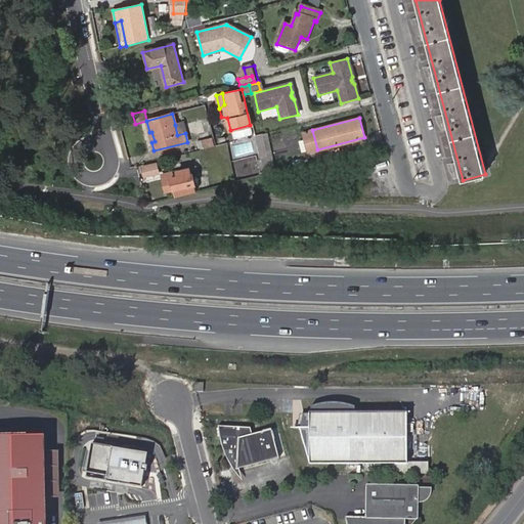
[(182,123),(175,125),(177,135),(185,133),(182,123)]
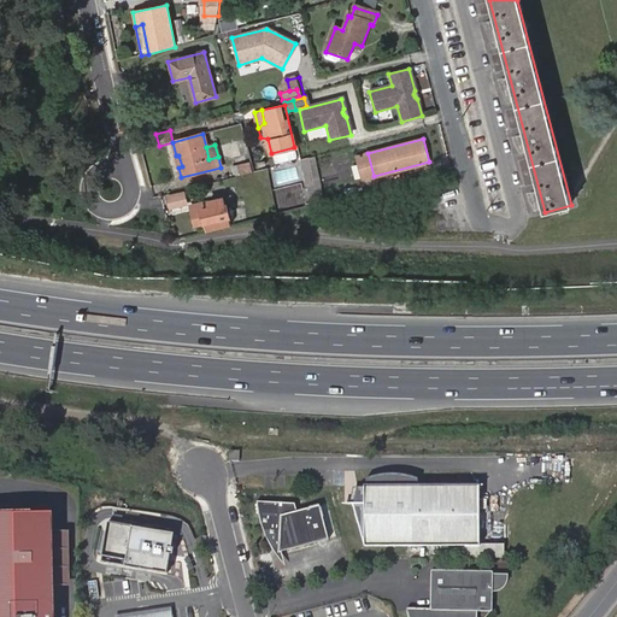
[(374,176),(368,153),(360,154),(366,177),(374,176)]
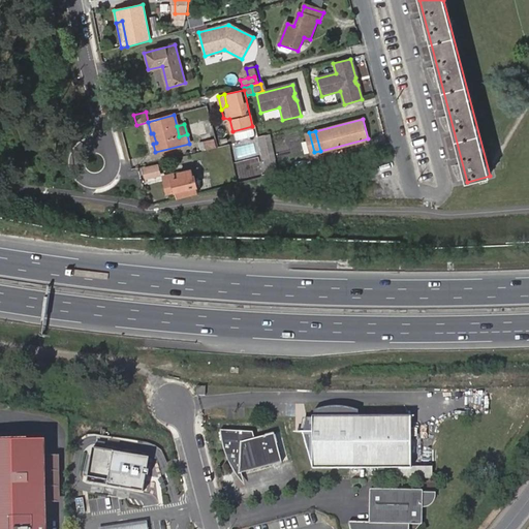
[(279,172),(269,134),(265,135),(275,173),(279,172)]
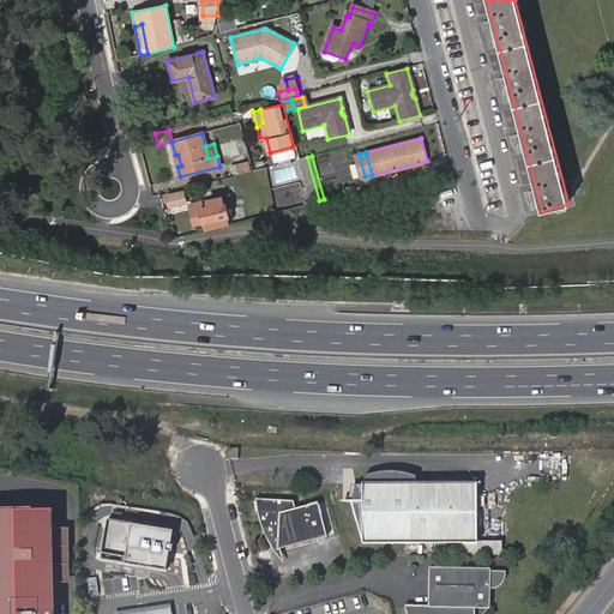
[(307,157),(299,160),(306,186),(307,186),(313,184),(307,157)]
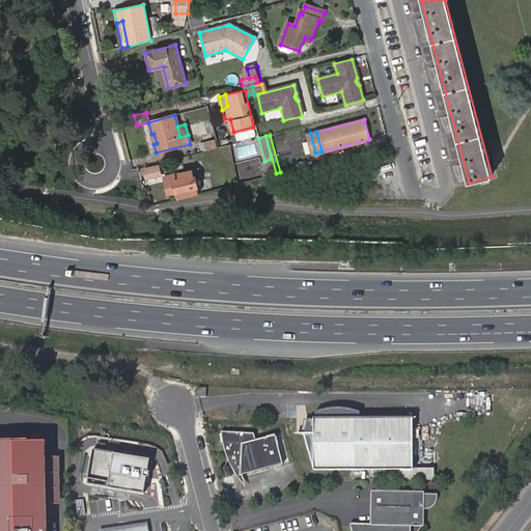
[(266,161),(270,175),(276,173),(271,159),(266,161)]
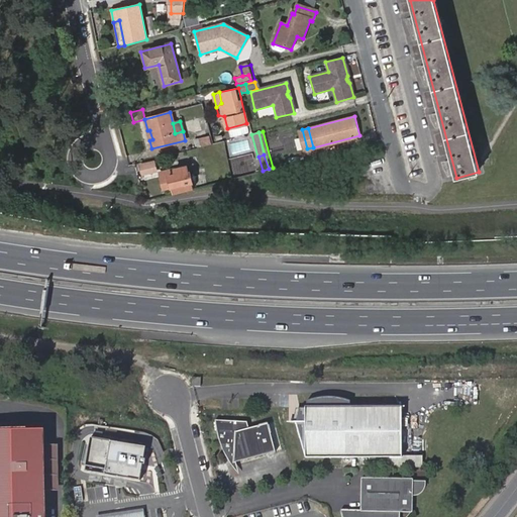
[(139,165),(141,174),(154,170),(152,162),(139,165)]
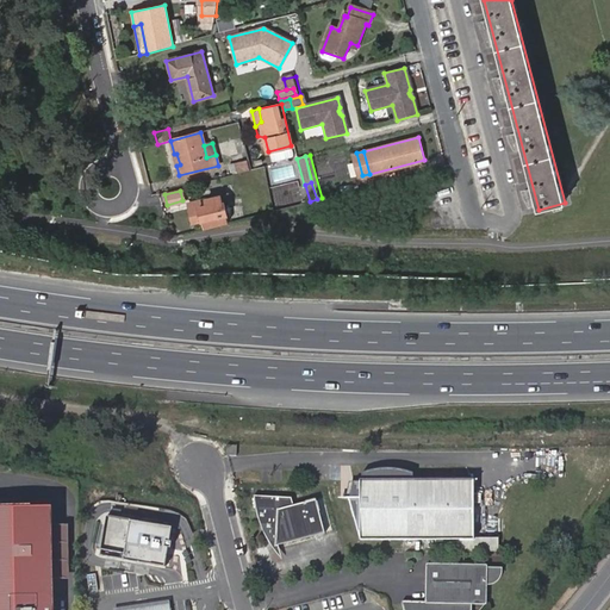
[(193,221),(203,219),(205,228),(228,222),(222,200),(226,199),(225,193),(204,199),(206,205),(190,209),(193,221)]
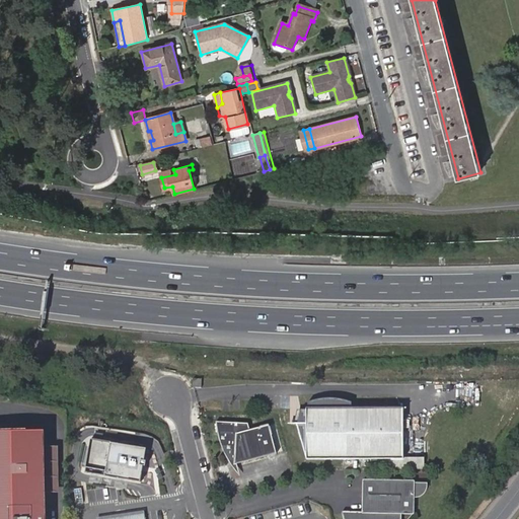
[(160,172),(161,177),(175,174),(173,169),(160,172)]
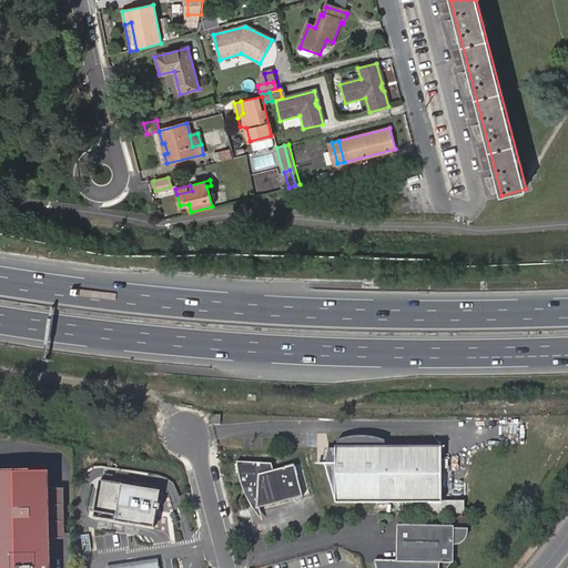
[(340,437),(337,438),(336,445),(335,445),(335,447),(328,447),(325,462),(324,462),(335,501),(425,500),(440,500),(440,445),(384,445),(384,438),(382,437),(381,437),(379,437),(378,436),(376,436),(375,435),(373,435),(371,435),(371,434),(367,434),(366,434),(361,434),(359,434),(353,434),(347,435),(345,435),(344,435),(340,437)]
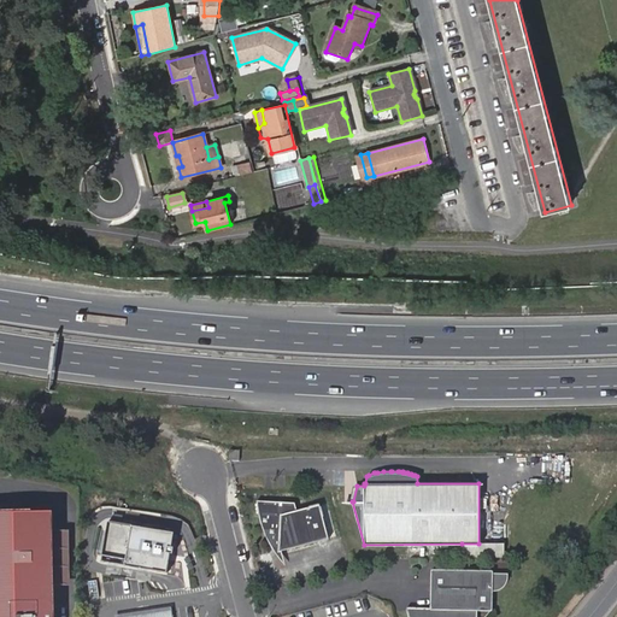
[(321,506),(297,511),(291,513),(281,516),(282,501),(257,500),(258,506),(259,513),(263,528),(265,535),(278,535),(277,551),(281,551),(328,539),(321,506)]
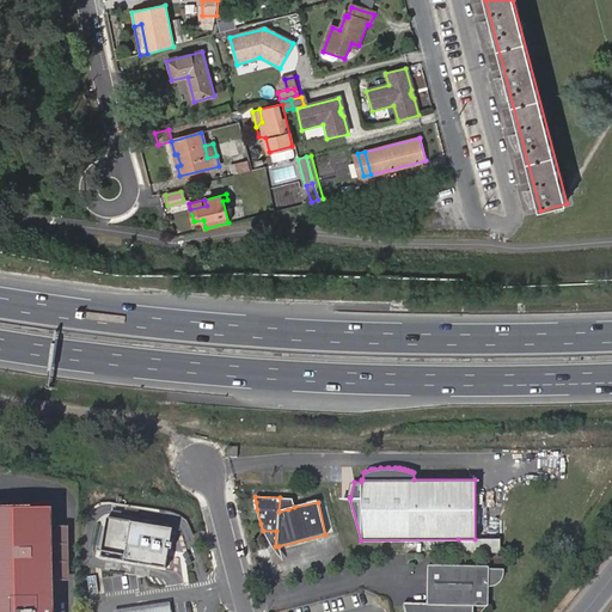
[(288,509),(294,507),(293,500),(280,497),(279,512),(288,509)]
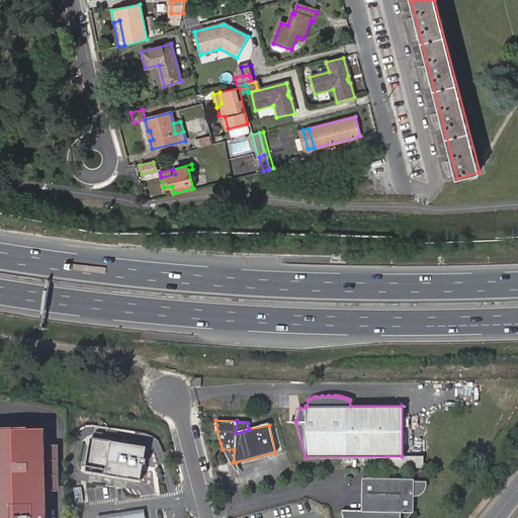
[(0,429),(0,517),(45,517),(45,490),(45,444),(44,429),(0,429)]
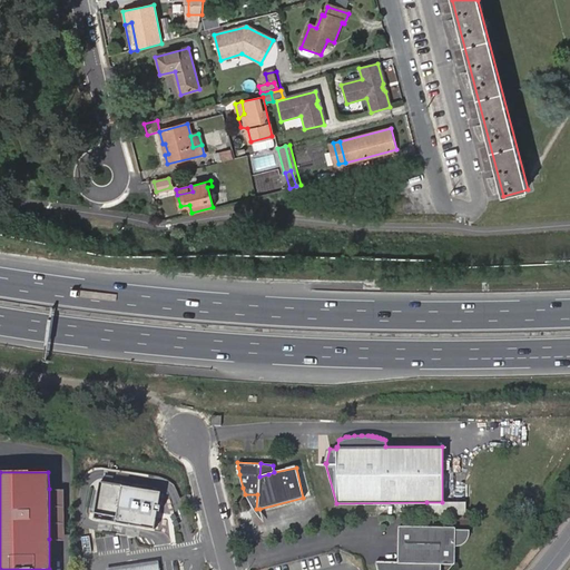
[(158,505),(160,492),(99,481),(98,488),(94,487),(89,512),(94,513),(92,519),(99,520),(109,521),(127,524),(137,527),(154,530),(156,519),(157,511),(159,512),(160,505),(158,505)]
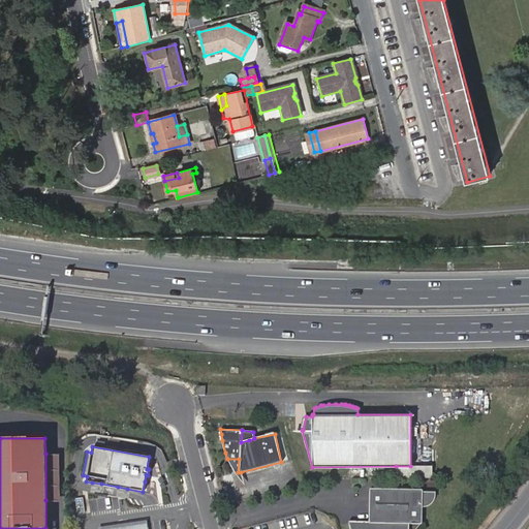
[(57,499),(57,454),(45,454),(45,500),(57,499)]
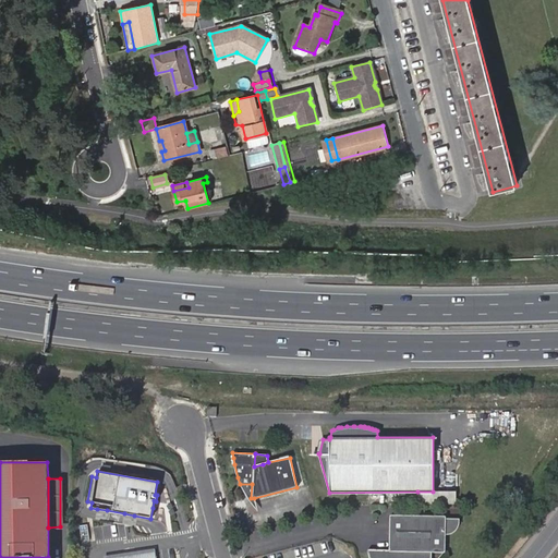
[(257,512),(254,498),(251,498),(252,484),(240,484),(242,488),(251,502),(254,509),(257,512)]
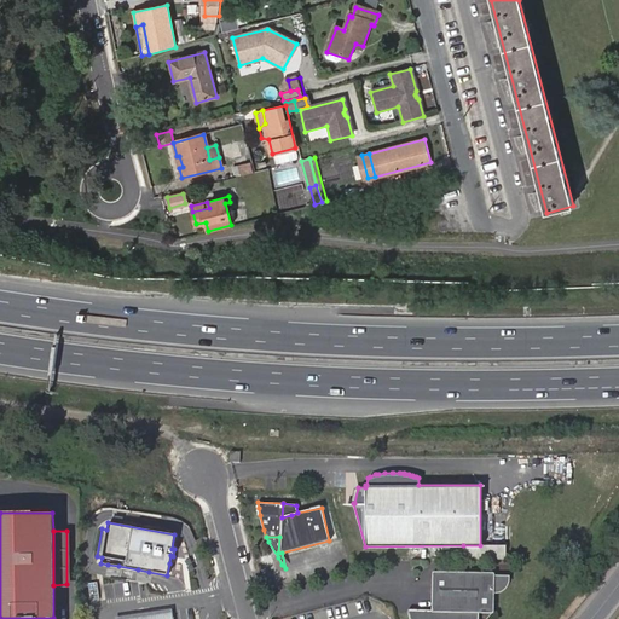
[(480,545),(463,545),(463,559),(504,559),(505,545),(480,545)]
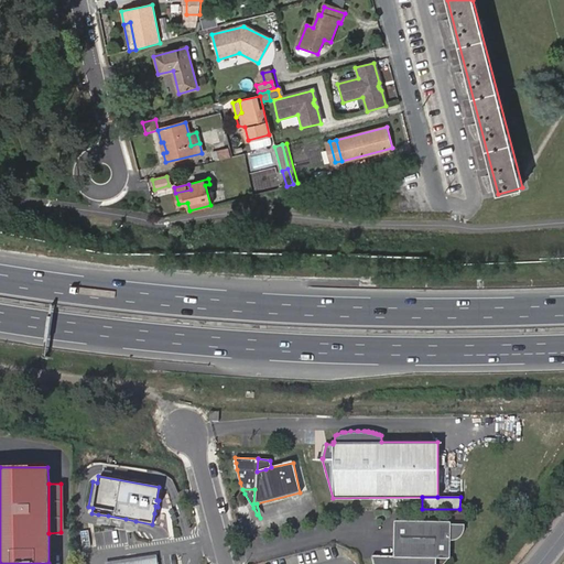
[(449,540),(451,524),(448,522),(447,521),(397,520),(396,521),(393,522),(393,523),(393,556),(380,555),(373,563),(435,563),(436,559),(447,559),(448,557),(449,554),(449,540)]
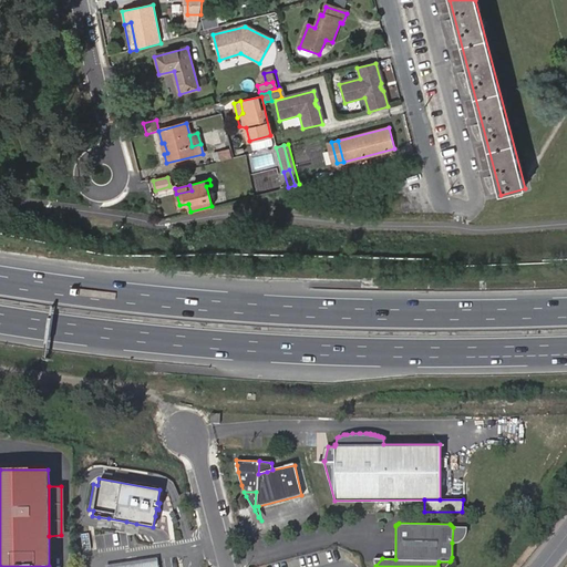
[(465,527),(453,527),(452,543),(454,543),(457,542),(462,538),(463,537),(464,535),(465,527)]
